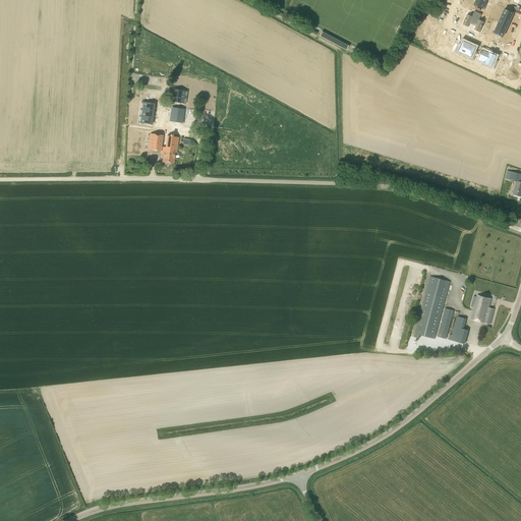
[(476,1),(474,6),(482,9),(483,10),(485,4),(484,4),(476,1)]
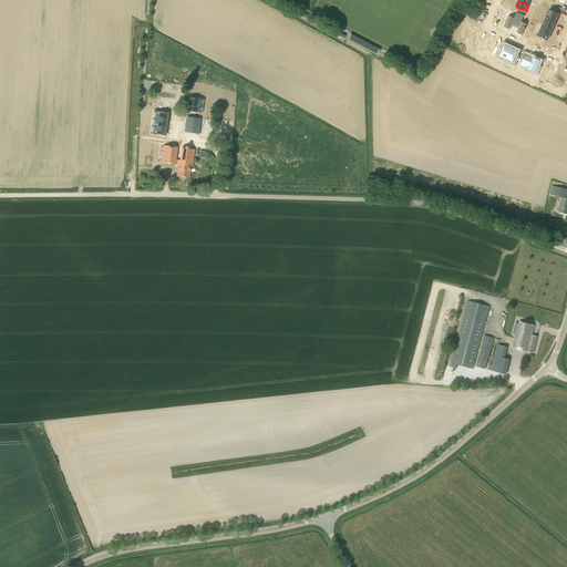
[(549,10),(547,14),(556,19),(559,14),(549,10)]
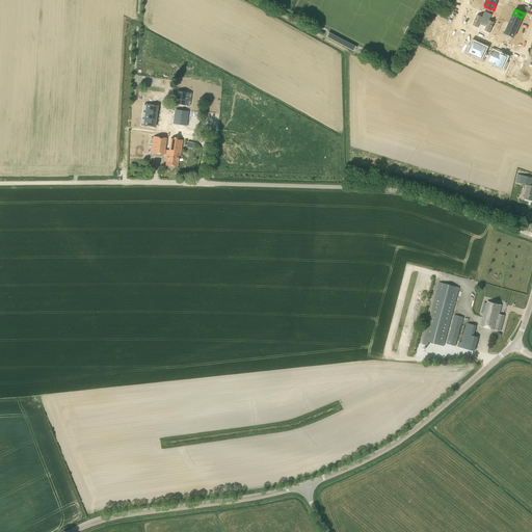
[(477,16),(473,25),(478,27),(480,24),(483,26),(488,14),(484,11),(482,18),(477,16)]
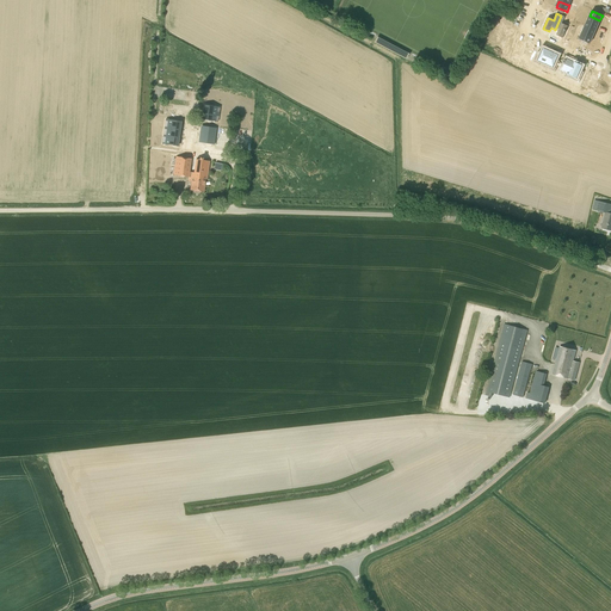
[(561,16),(555,30),(559,31),(556,35),(562,37),(567,26),(562,24),(565,18),(561,16)]
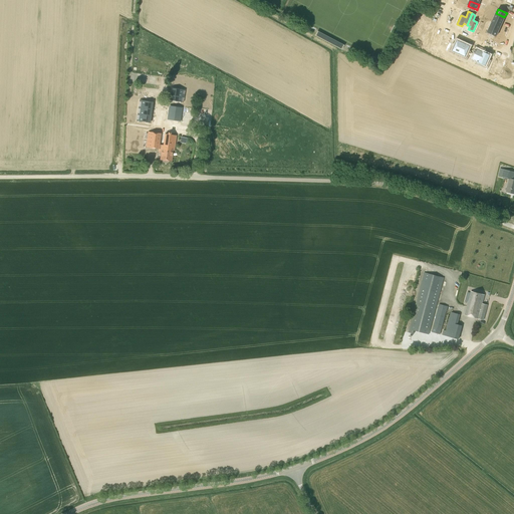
[(496,13),(494,18),(502,22),(504,17),(496,13)]
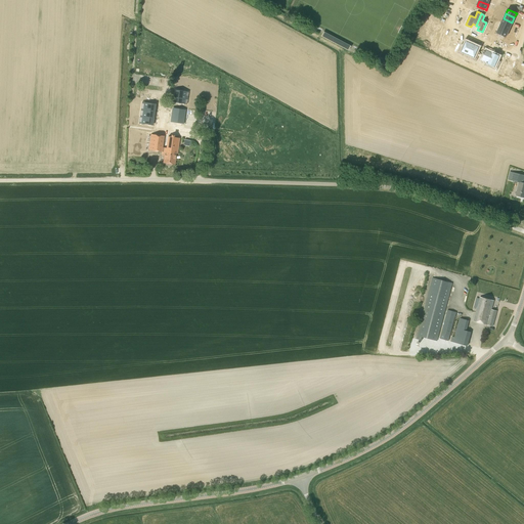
[(504,18),(501,24),(510,28),(512,23),(504,18)]
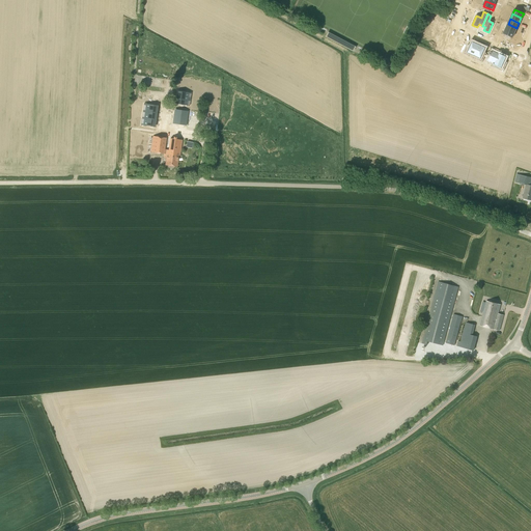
[(508,24),(505,28),(514,32),(516,28),(508,24)]
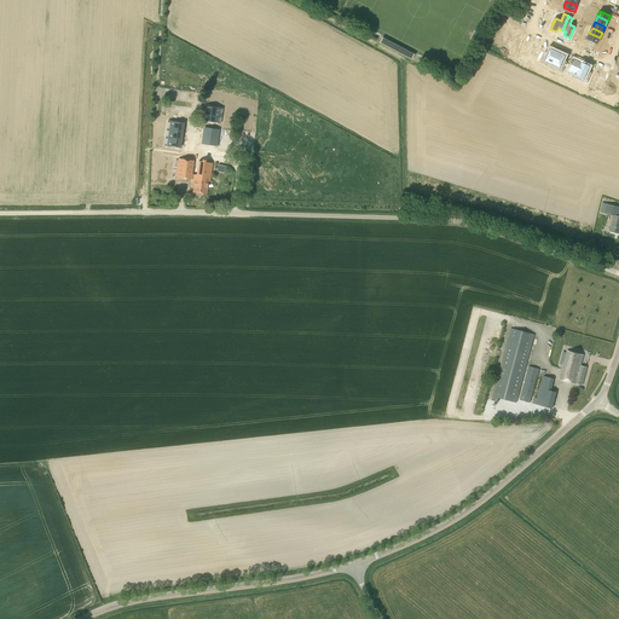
[(589,33),(586,39),(597,44),(600,38),(589,33)]
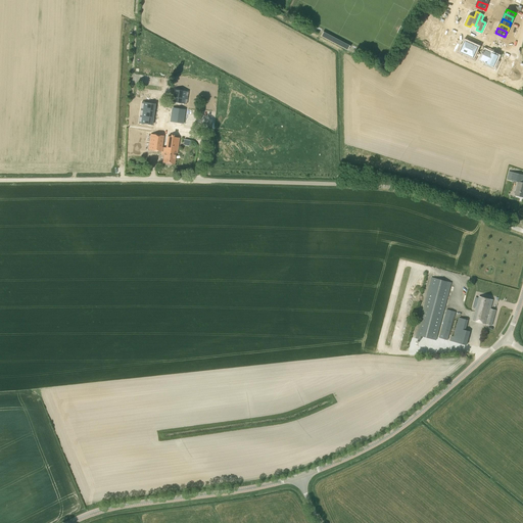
[(461,43),(457,52),(461,53),(461,52),(467,55),(471,44),(466,41),(464,45),(461,43)]
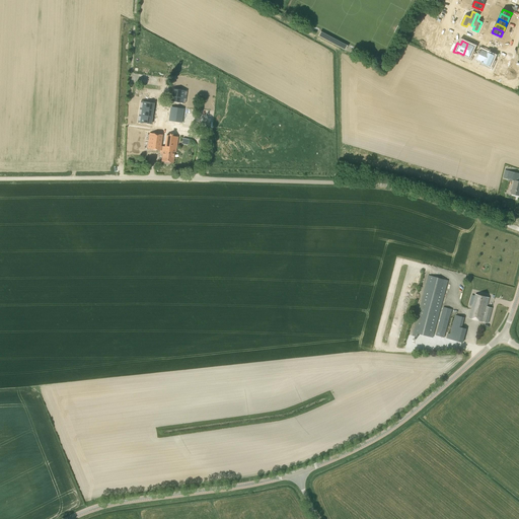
[(467,44),(463,55),(469,58),(468,58),(472,60),(475,51),(472,50),(474,46),(467,44)]
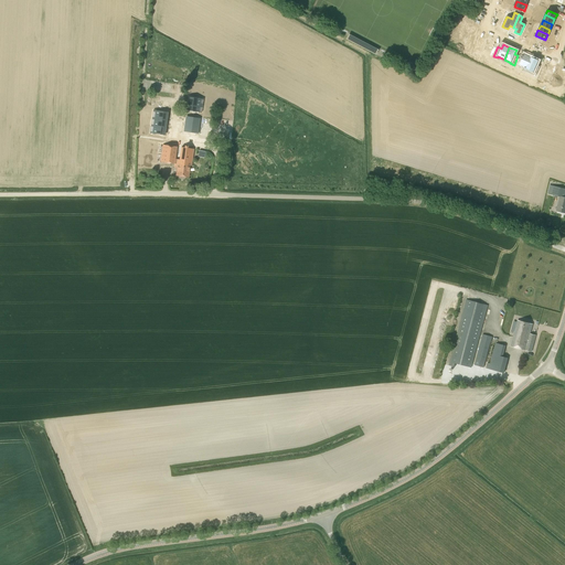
[(519,59),(515,65),(519,66),(519,67),(525,71),(531,59),(523,55),(521,61),(519,59)]
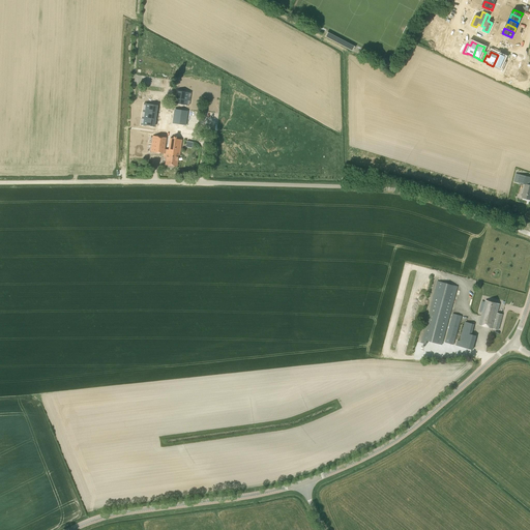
[(493,66),(492,67),(502,71),(506,63),(502,61),(504,58),(498,55),(493,66)]
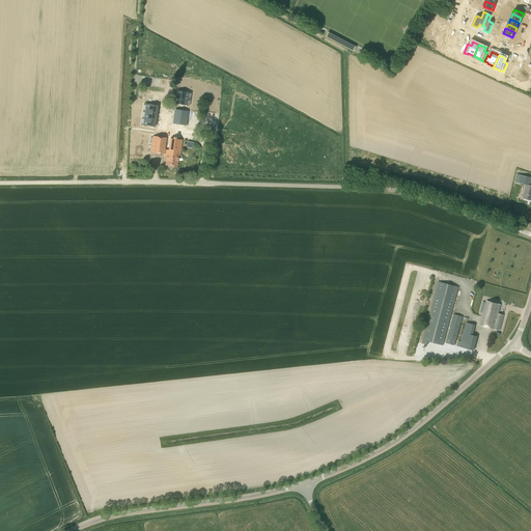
[(512,61),(506,75),(512,78),(514,73),(519,75),(525,62),(520,60),(518,63),(512,61)]
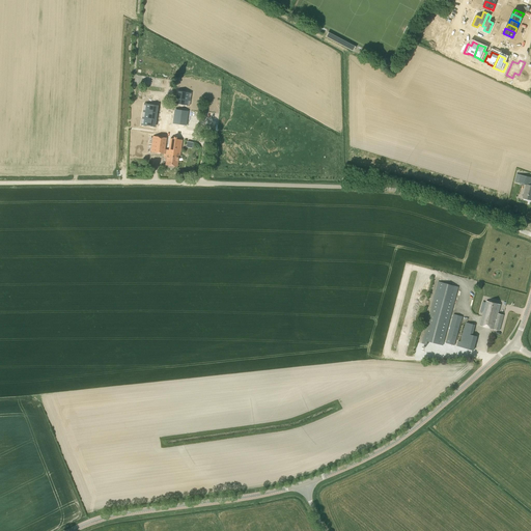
[(157,113),(157,106),(146,104),(145,111),(157,113)]
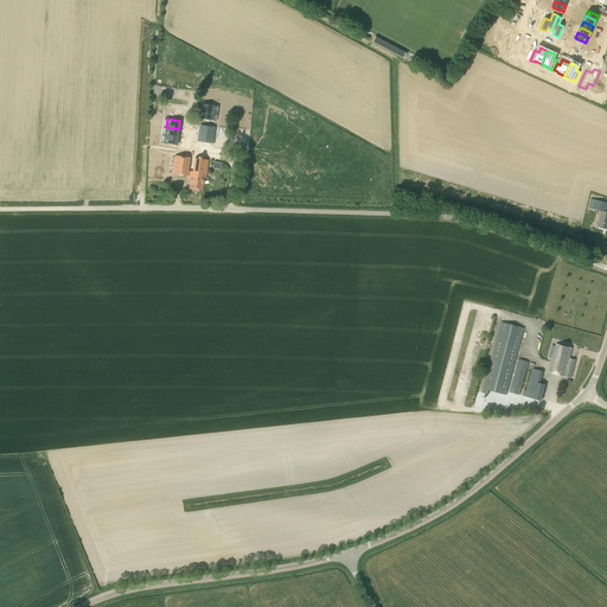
[(212,144),(215,127),(203,126),(200,142),(212,144)]
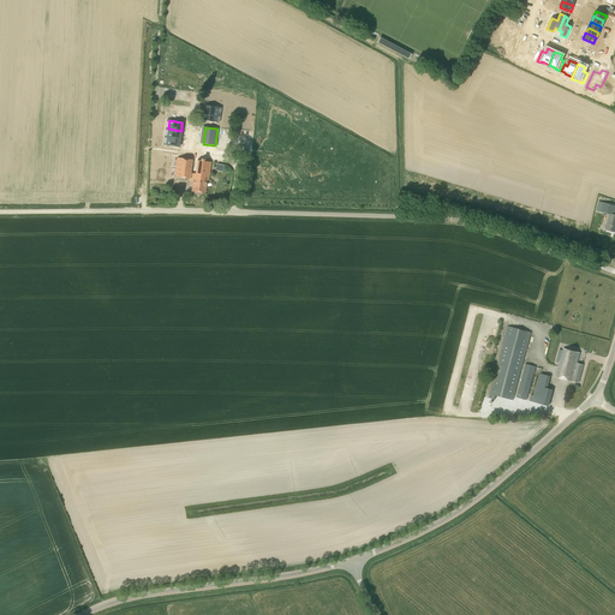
[(180,139),(181,131),(168,129),(167,137),(180,139)]
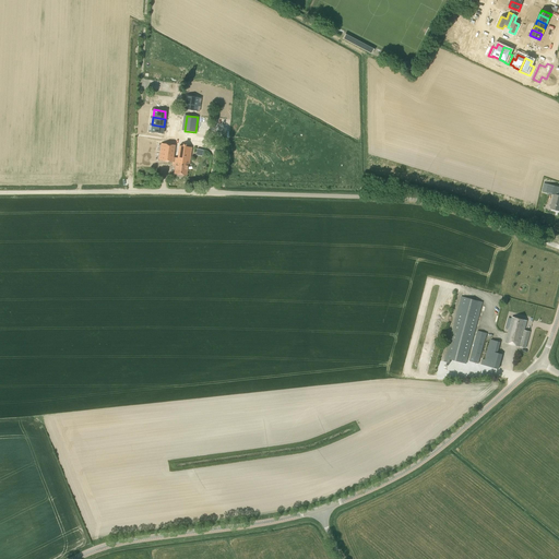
[(163,133),(164,127),(152,125),(151,132),(163,133)]
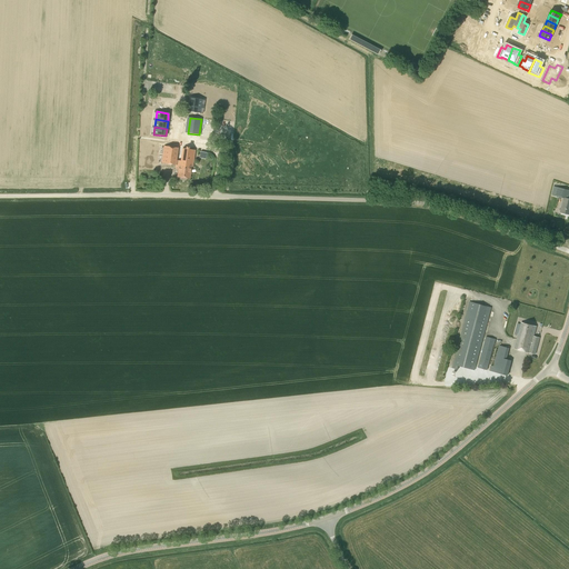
[(192,167),(195,150),(163,146),(161,162),(179,166),(178,177),(189,178),(191,167),(192,167)]
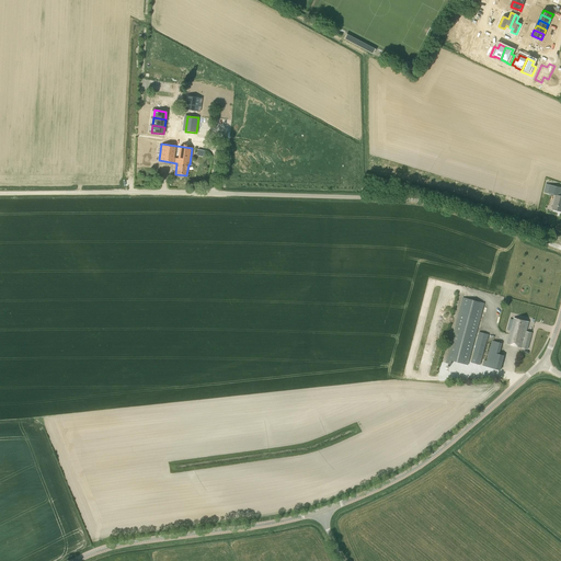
[(560,193),(560,191),(560,187),(546,184),(544,193),(556,195),(551,209),(560,212),(560,196),(559,196),(560,192),(560,193)]
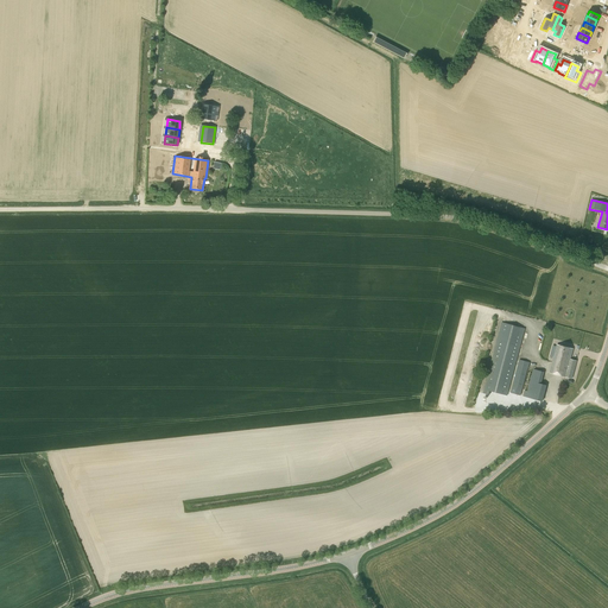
[(507,396),(525,329),(501,322),(483,390),(482,393),(489,396),(491,391),(507,396)]
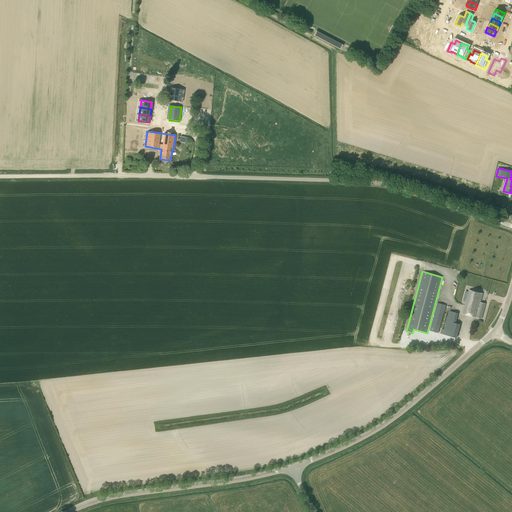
[(481,319),(485,304),(480,302),(482,294),(469,290),(462,314),(481,319)]
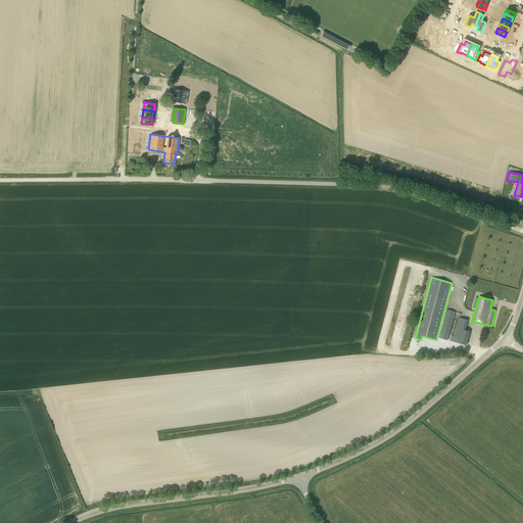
[(447,340),(455,312),(446,310),(439,338),(447,340)]
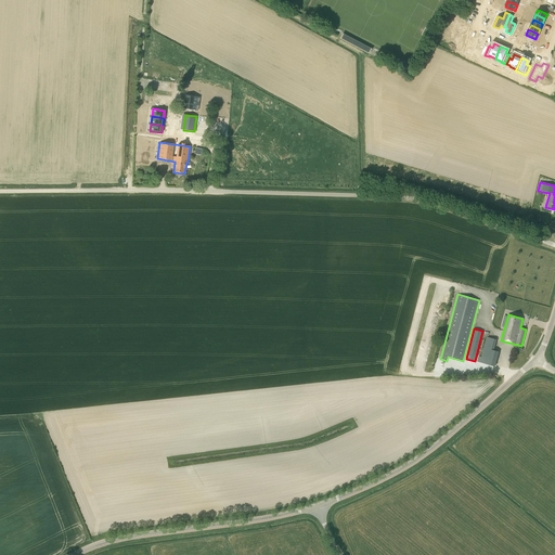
[(495,366),(499,351),(493,350),(497,339),(487,337),(481,357),(478,357),(477,362),(495,366)]
